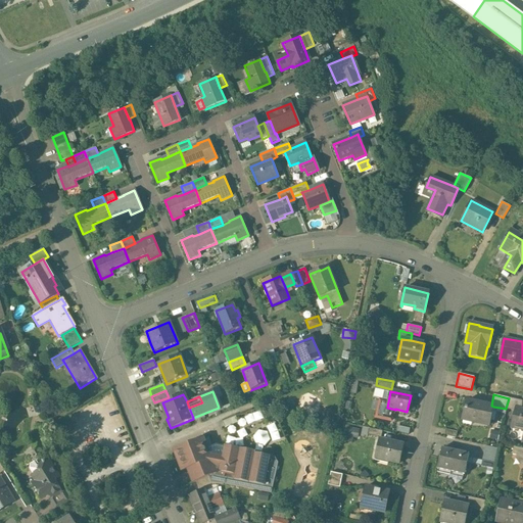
[(521,400),(509,398),(506,409),(515,411),(515,408),(519,409),(521,400)]
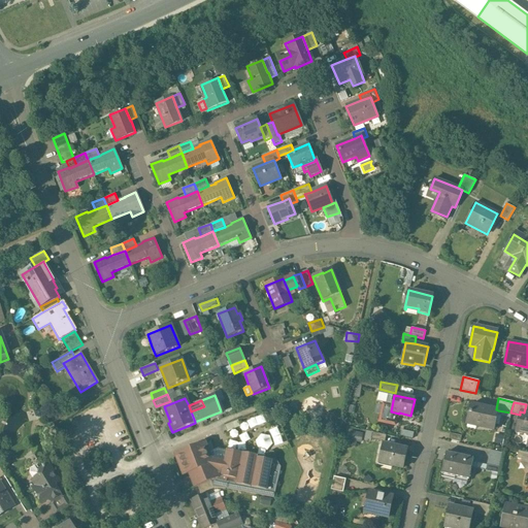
[(496,409),(471,404),(467,422),(494,427),(498,410),(496,409)]
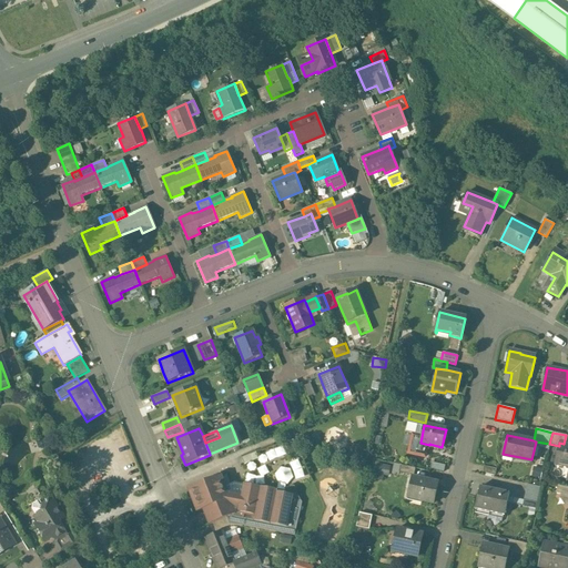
[(293,440),(284,444),(290,458),(298,454),(293,440)]
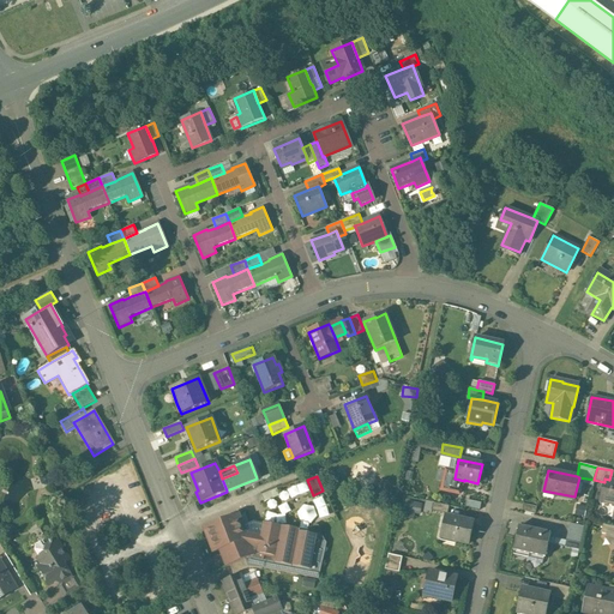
[(613,480),(609,480),(605,479),(605,482),(600,501),(613,504),(613,480)]
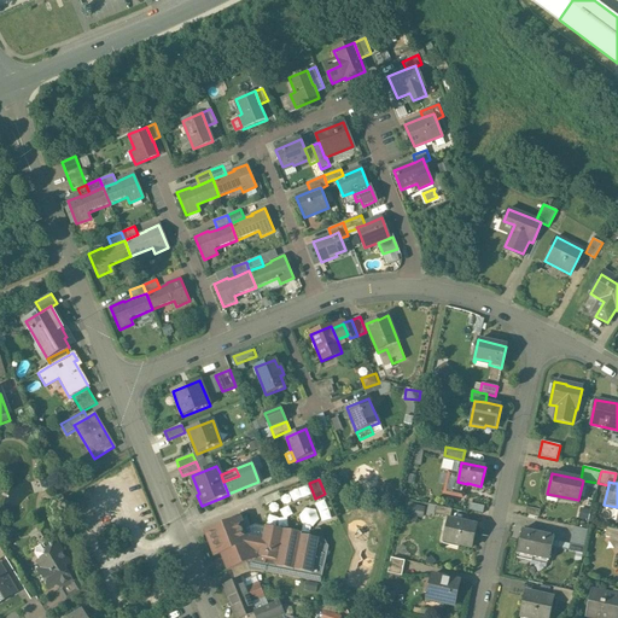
[(421,514),(426,516),(429,507),(414,503),(410,520),(420,523),(421,514)]
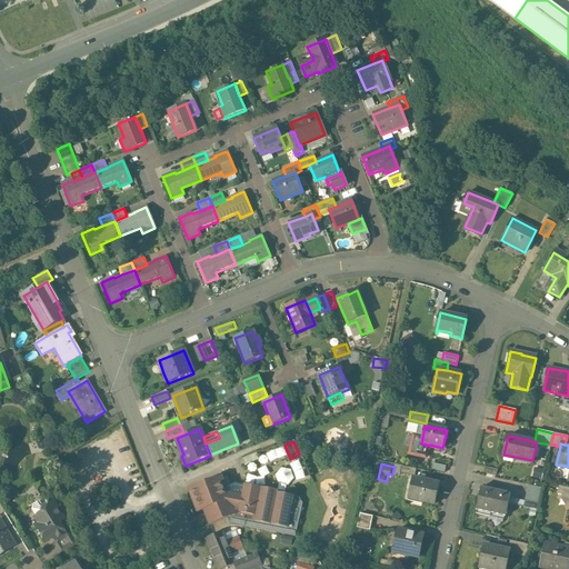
[(435,463),(433,472),(448,472),(448,463),(435,463)]
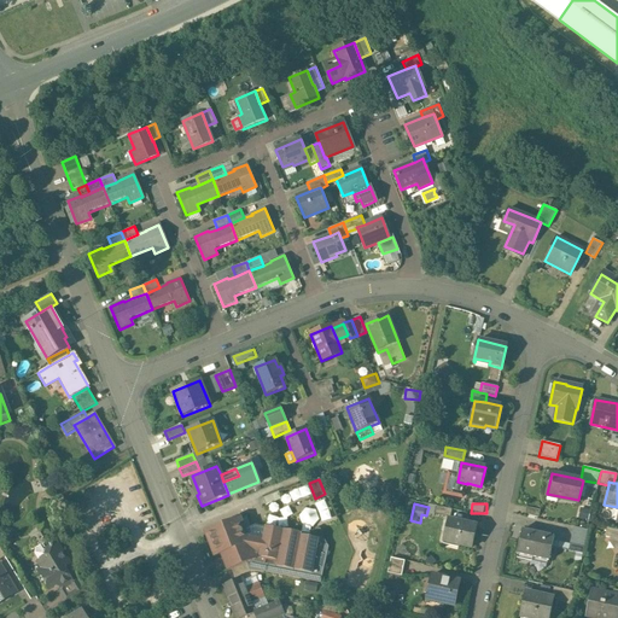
[(452,509),(436,506),(433,513),(450,517),(452,509)]
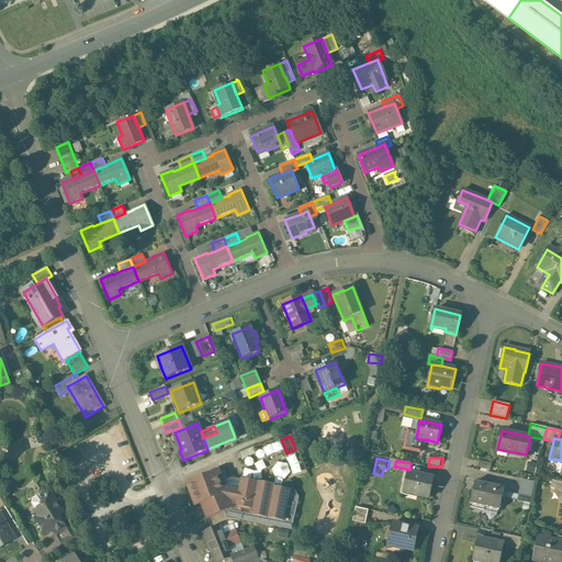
[(217,472),(187,484),(195,506),(202,504),(202,505),(203,504),(206,512),(205,512),(205,513),(208,513),(210,517),(208,518),(208,519),(211,518),(224,513),(226,519),(239,520),(291,529),(298,502),(289,499),(289,495),(290,491),(289,491),(281,490),(281,486),(278,482),(274,485),(273,485),(273,486),(272,486),(266,485),(266,484),(265,484),(265,485),(258,484),(258,483),(257,483),(257,484),(249,482),(248,481),(248,482),(242,481),(242,480),(240,480),(240,481),(233,480),(223,483),(217,472)]
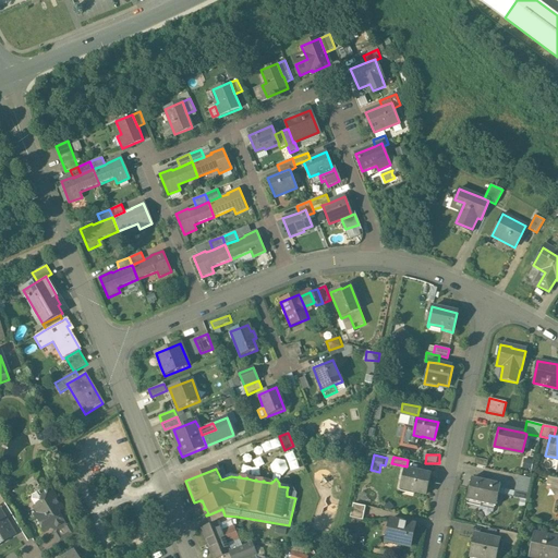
[(431,475),(404,469),(400,488),(414,492),(413,492),(426,495),(431,475)]
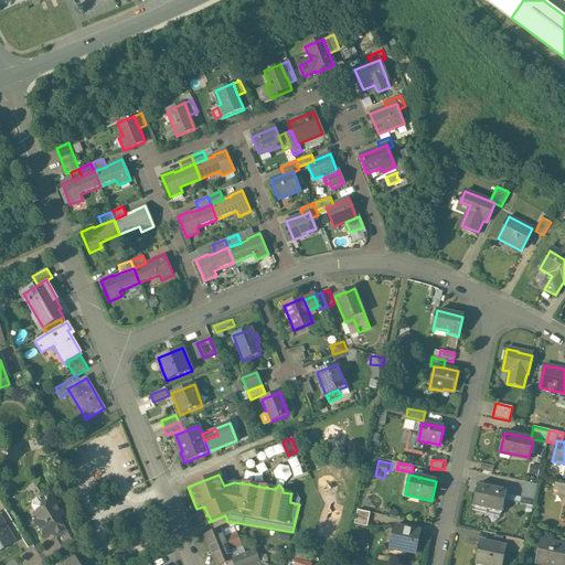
[(537,484),(524,482),(523,489),(535,492),(537,484)]
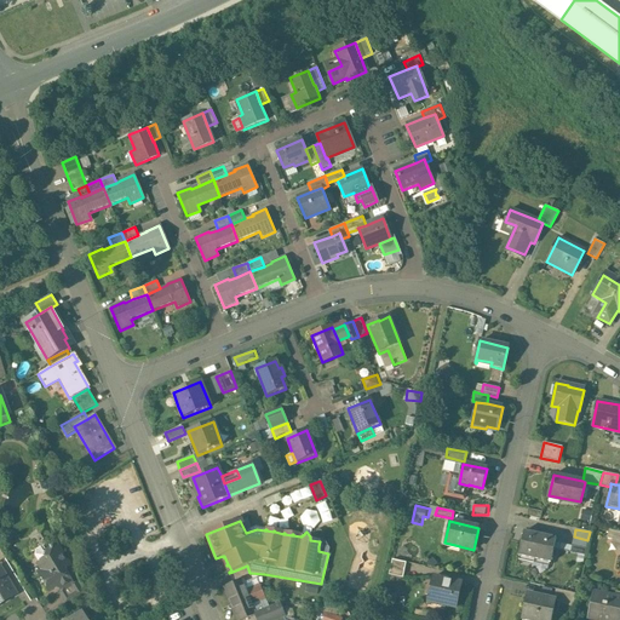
[(619,532),(609,530),(607,538),(619,540),(619,532)]
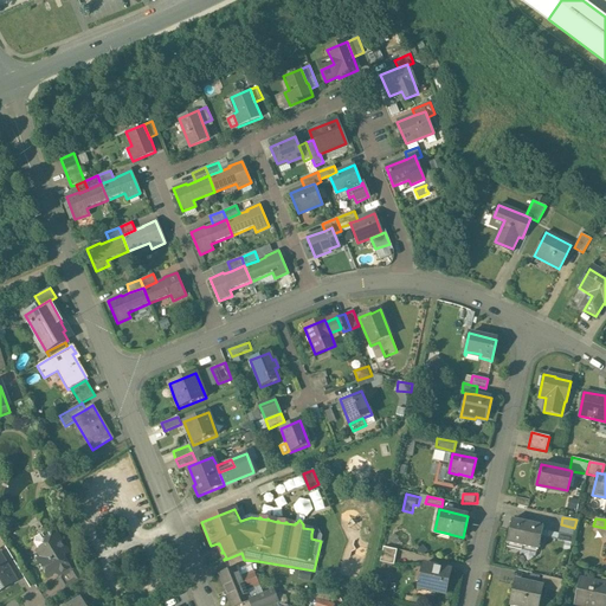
[(528,522),(511,520),(507,543),(522,547),(528,522)]
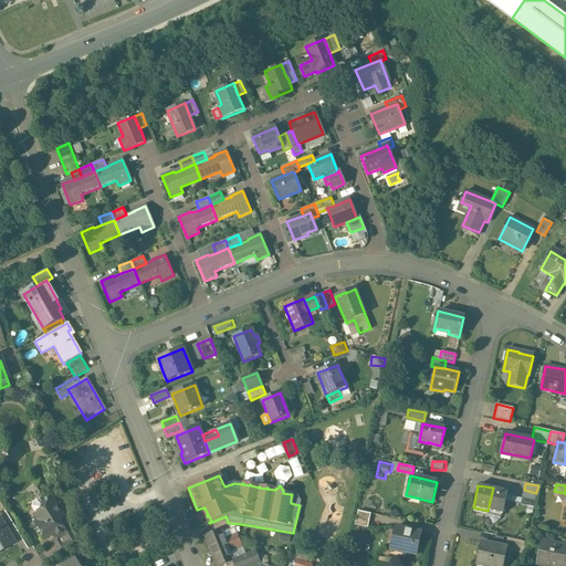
[(507,491),(493,488),(488,511),(502,514),(507,491)]
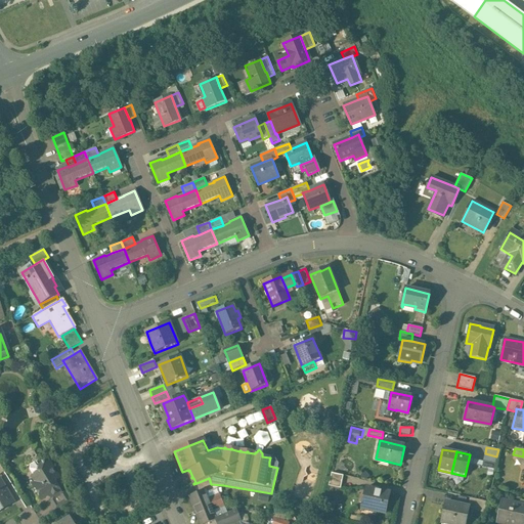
[(496,456),(485,453),(483,461),(495,463),(496,456)]
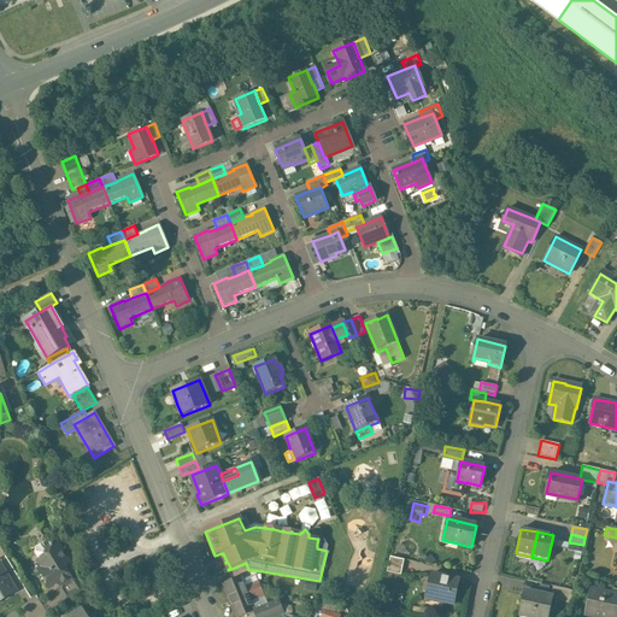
[(57,542),(52,545),(50,546),(46,548),(47,551),(46,556),(39,559),(37,560),(45,573),(40,575),(47,587),(54,583),(54,582),(58,582),(58,583),(60,586),(59,591),(66,603),(83,593),(76,580),(71,579),(64,566),(69,563),(57,542)]
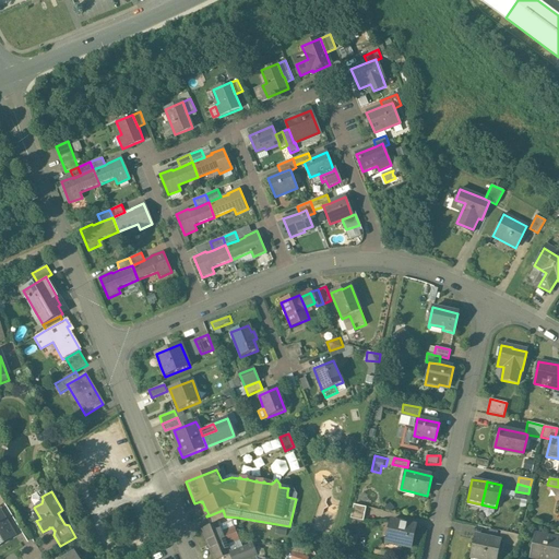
[(38,492),(32,497),(32,500),(35,507),(42,503),(43,499),(42,497),(38,492)]
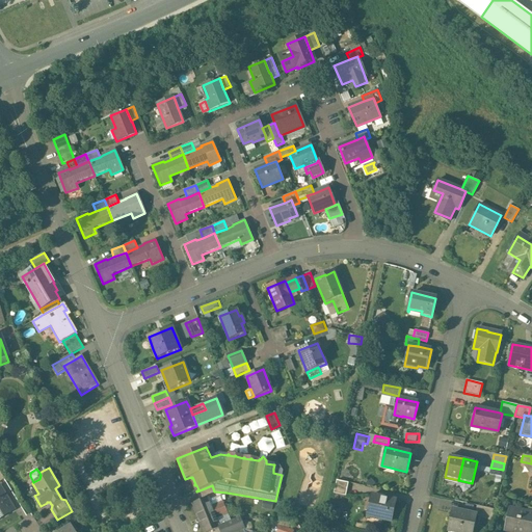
[(348,483),(337,480),(334,494),(345,497),(348,483)]
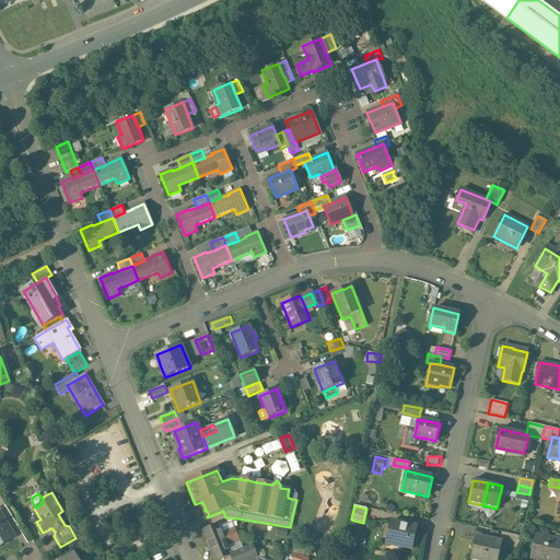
[(223,511),(210,516),(213,523),(225,517),(223,511)]
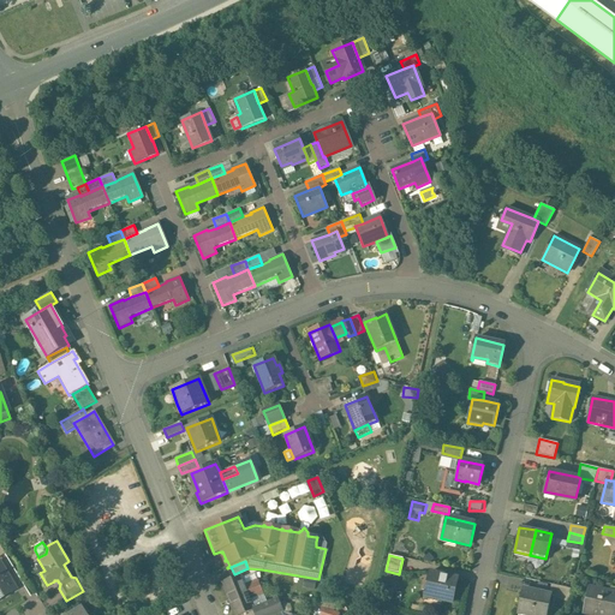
[(0,598),(16,590),(0,565),(0,598)]
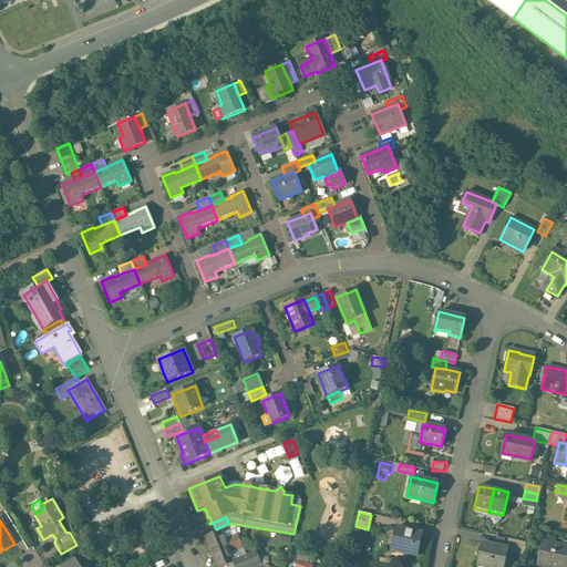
[(422,534),(395,527),(391,549),(408,554),(416,556),(422,534)]
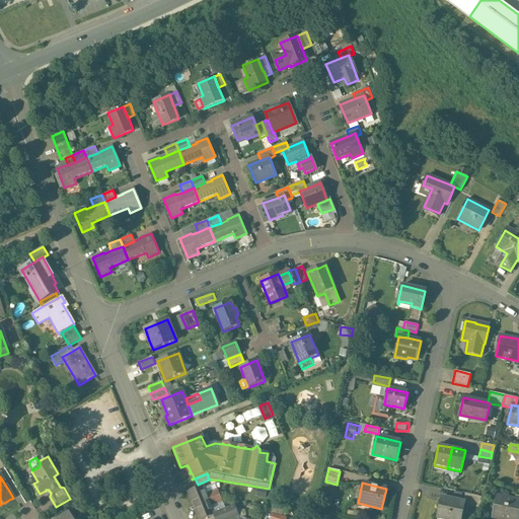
[(203,486),(188,492),(193,506),(219,496),(217,490),(206,494),(203,486)]
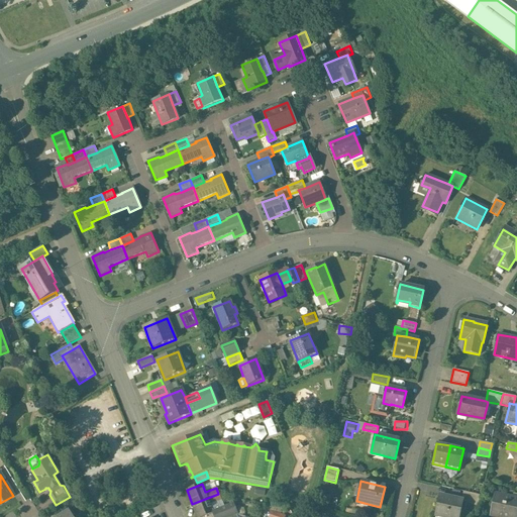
[(480,495),(463,492),(461,500),(463,501),(462,501),(478,507),(480,495)]
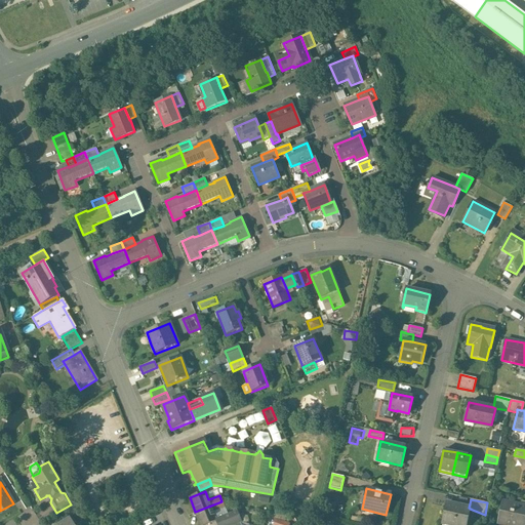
[(520,505),(503,500),(498,521),(510,523),(509,524),(524,524),(524,521),(524,511),(519,510),(520,505)]
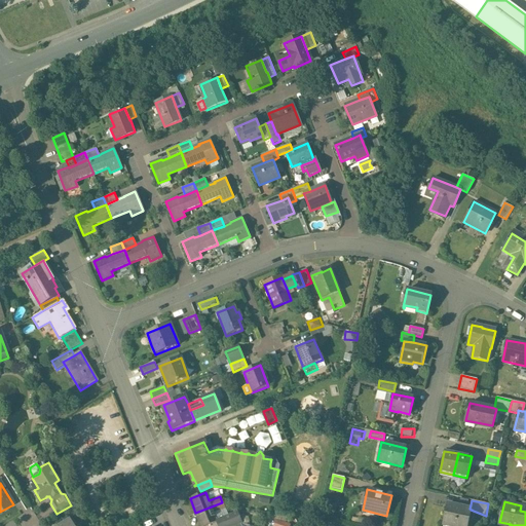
[(222,502),(195,513),(200,525),(204,525),(217,522),(214,513),(225,508),(222,502)]
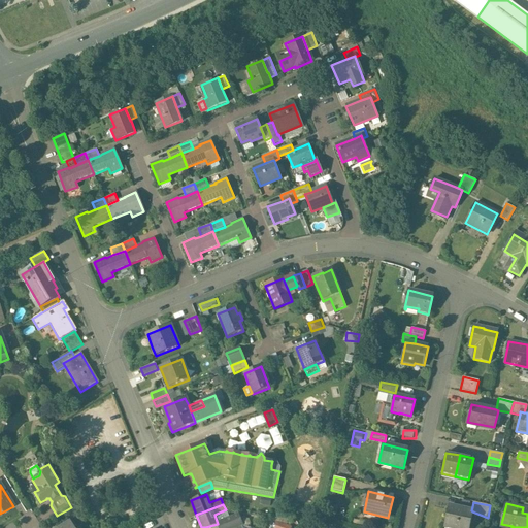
[(471,510),(449,506),(444,526),(453,527),(468,527),(472,512),(473,512),(471,510)]
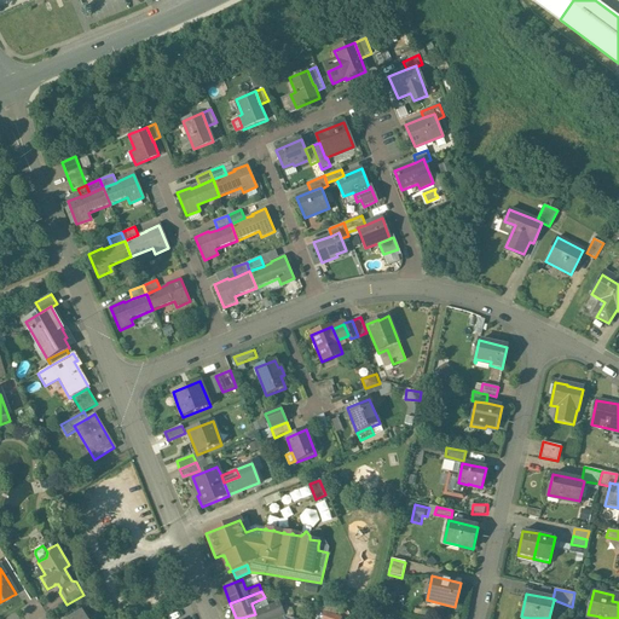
[(279,603),(259,611),(262,618),(272,618),(283,615),(284,615),(279,603)]
